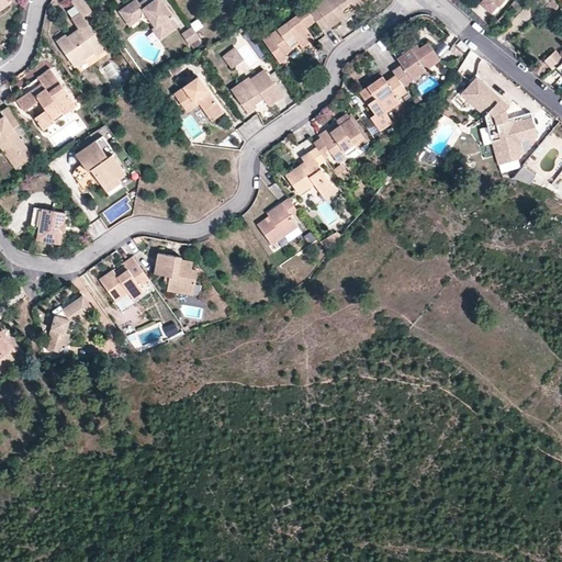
[(0,0),(0,11),(10,4),(7,0),(0,0)]
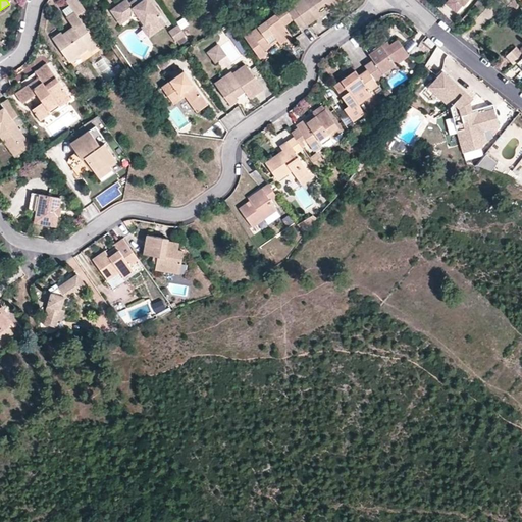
[(96,45),(76,17),(86,11),(76,0),(70,0),(66,3),(73,13),(65,18),(71,28),(73,31),(64,38),(62,35),(61,33),(52,39),(69,63),(96,45)]
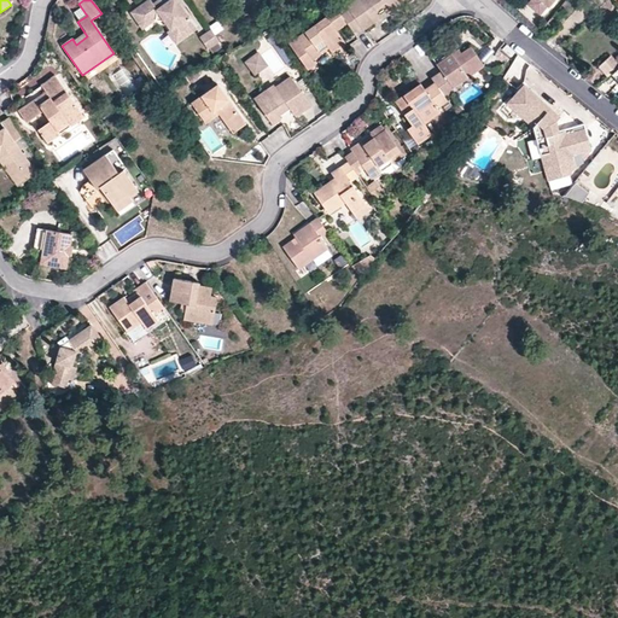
[(176,0),(161,0),(164,5),(164,11),(157,10),(152,4),(150,0),(146,0),(130,12),(143,28),(156,19),(165,21),(172,30),(176,27),(184,39),(197,29),(176,0)]
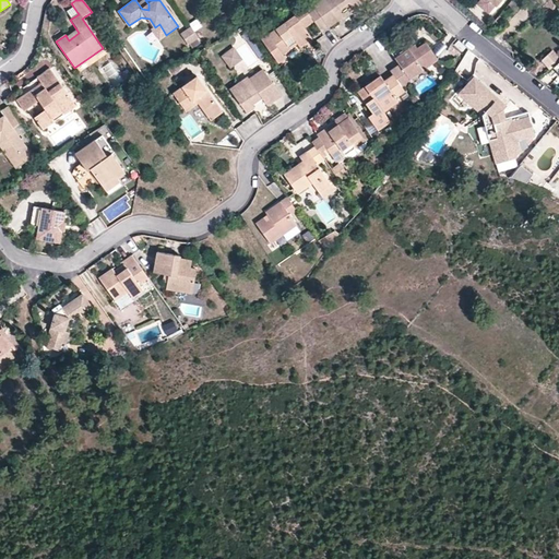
[(145,0),(143,0),(138,3),(142,9),(149,10),(149,4),(145,0)]
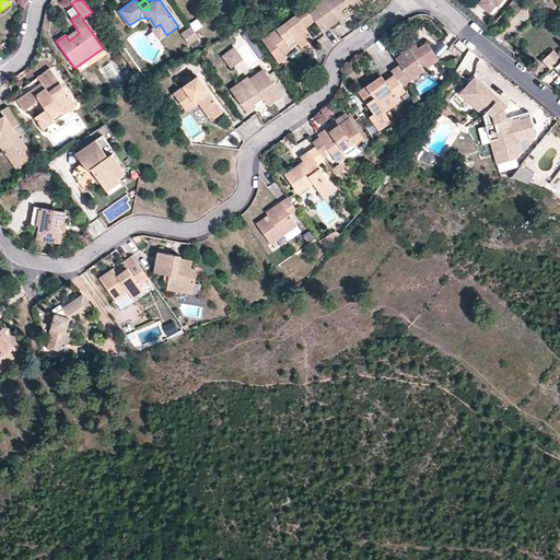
[(316,10),(310,13),(315,22),(321,31),(327,26),(329,28),(339,21),(335,15),(350,4),(354,10),(369,0),(323,0),(313,7),(316,10)]
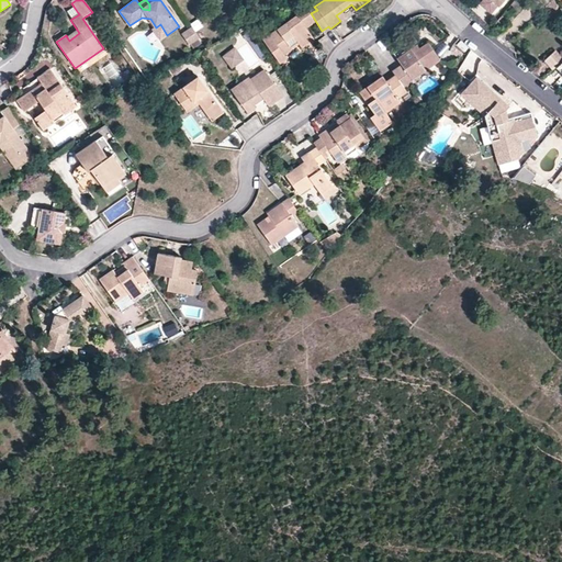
[(490,0),(485,7),(493,13),(499,4),(501,6),(505,0),(490,0)]
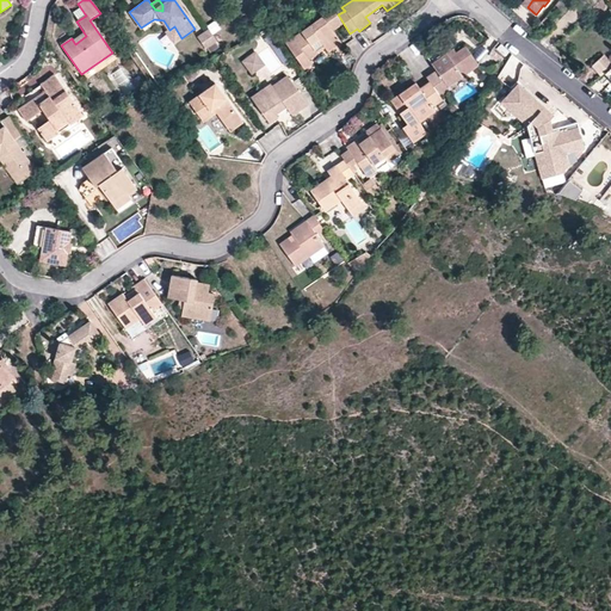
[(338,14),(332,7),(321,14),(323,17),(292,38),(290,35),(283,41),(303,69),(310,65),(309,61),(318,54),(315,51),(323,45),(327,51),(340,43),(333,31),(344,24),(338,14)]
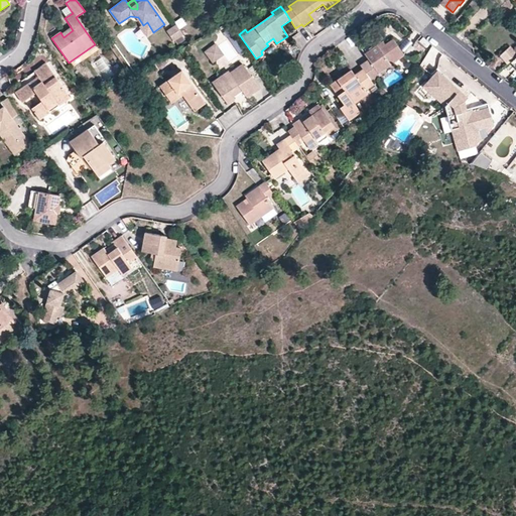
[(179,30),(186,26),(182,18),(175,22),(179,30)]
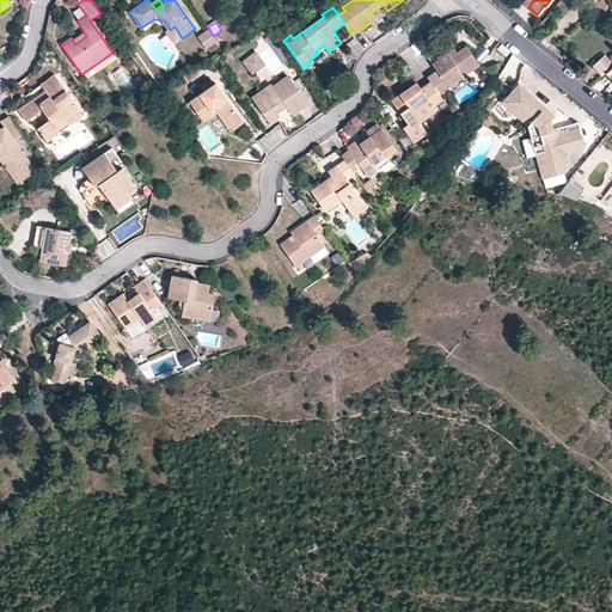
[(173,43),(182,38),(175,26),(170,30),(166,32),(173,43)]
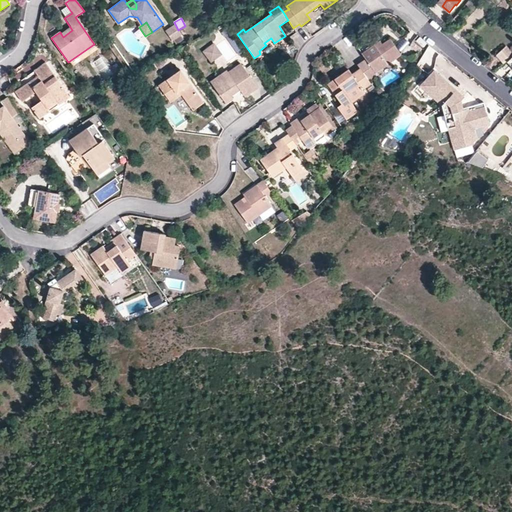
[(181,35),(174,25),(169,29),(175,38),(181,35)]
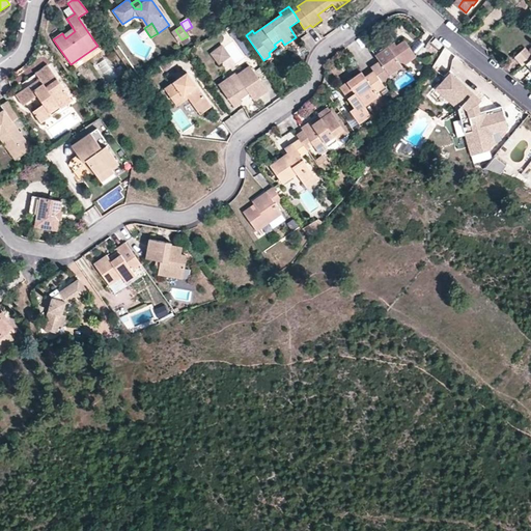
[(73,28),(63,35),(65,38),(75,31),(73,28)]
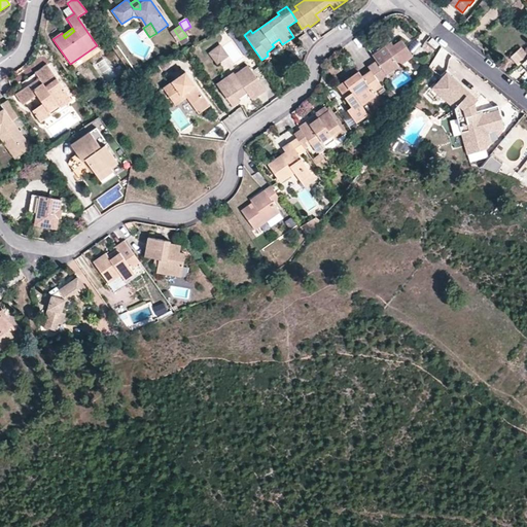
[(180,39),(174,30),(170,32),(177,42),(180,39)]
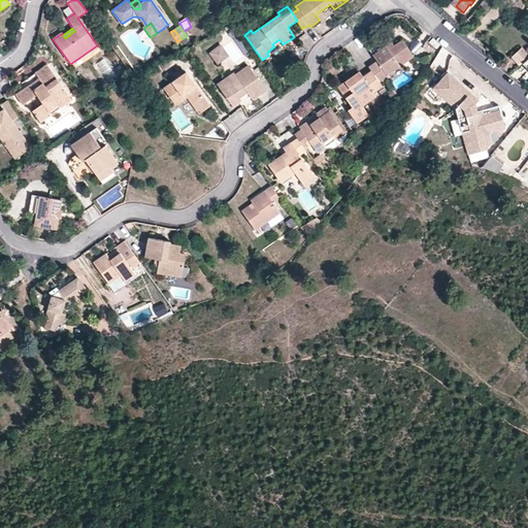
[(436,50),(439,45),(433,39),(429,43),(436,50)]
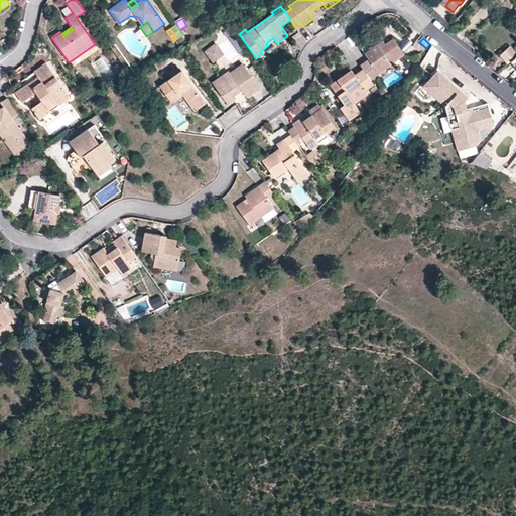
[(369,59),(360,66),(363,70),(371,81),(379,75),(379,74),(404,55),(393,39),(379,49),(377,45),(365,54),(369,59)]
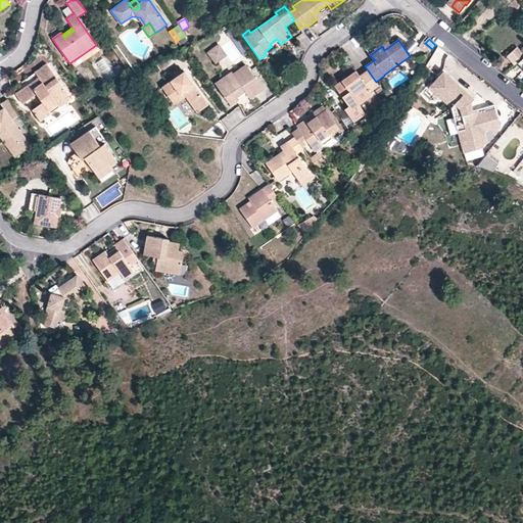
[(216,63),(227,56),(219,45),(207,52),(216,63)]
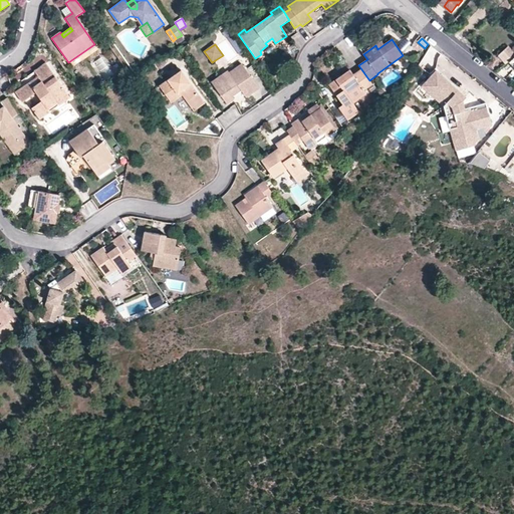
[(500,56),(508,63),(510,61),(513,57),(513,50),(510,46),(500,56)]
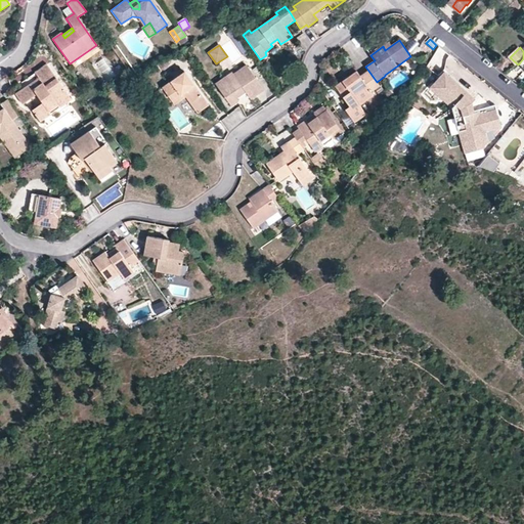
[(66,90),(47,64),(36,74),(45,87),(36,93),(30,85),(16,94),(24,104),(36,96),(41,104),(33,111),(40,121),(59,107),(53,98),(66,90)]
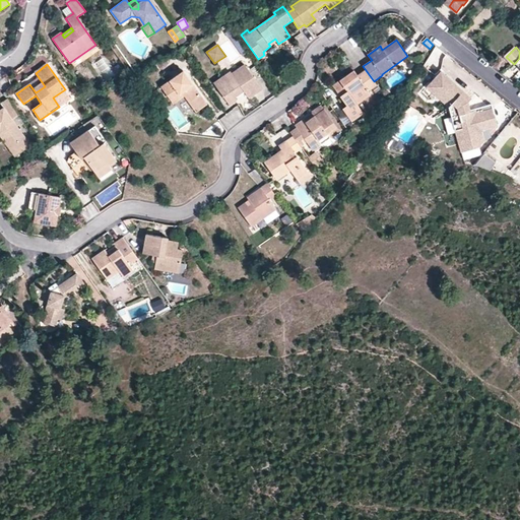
[(244,64),(231,73),(214,84),(229,106),(237,100),(235,98),(243,92),(248,98),(261,88),(244,64)]
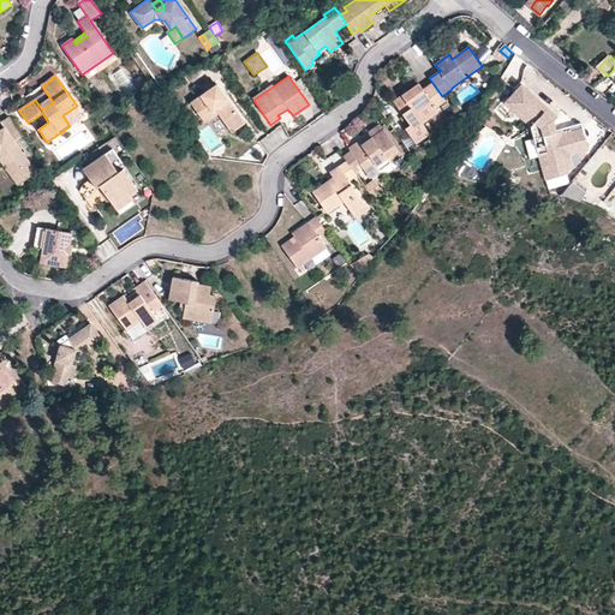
[(446,101),(442,96),(433,83),(422,90),(418,84),(393,101),(410,124),(405,127),(416,143),(431,132),(424,121),(437,112),(435,108),(446,101)]
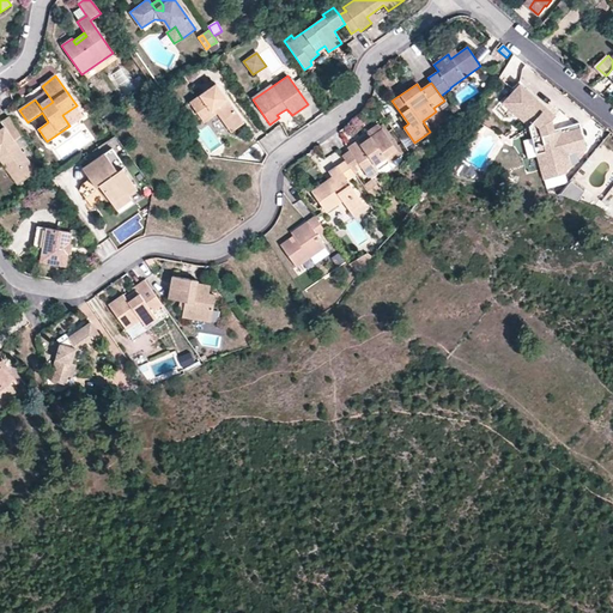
[(554,116),(519,83),(501,102),(527,127),(544,181),(565,174),(570,168),(568,155),(586,150),(580,127),(560,132),(559,129),(553,131),(551,121),(554,116)]
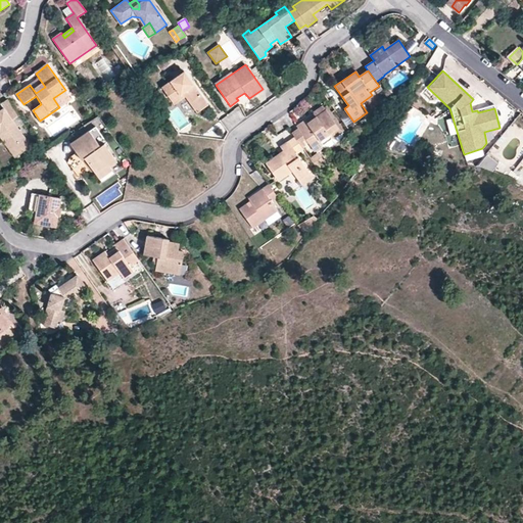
[(214,83),(216,85),(232,74),(231,72),(214,83)]
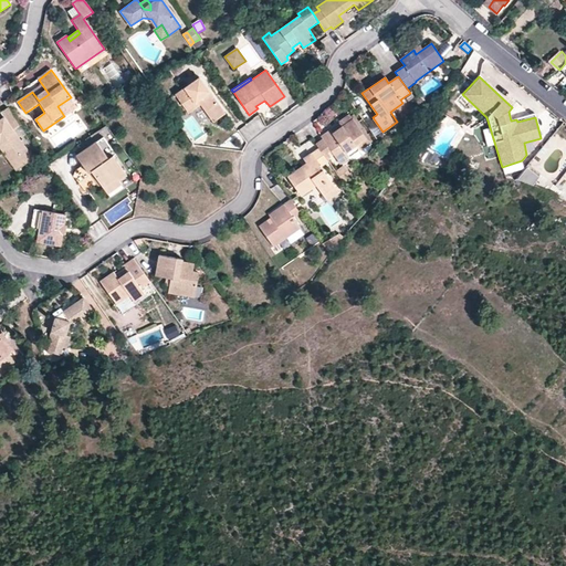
[(224,115),(199,79),(176,94),(189,113),(196,108),(192,105),(199,102),(201,105),(213,122),(224,115)]
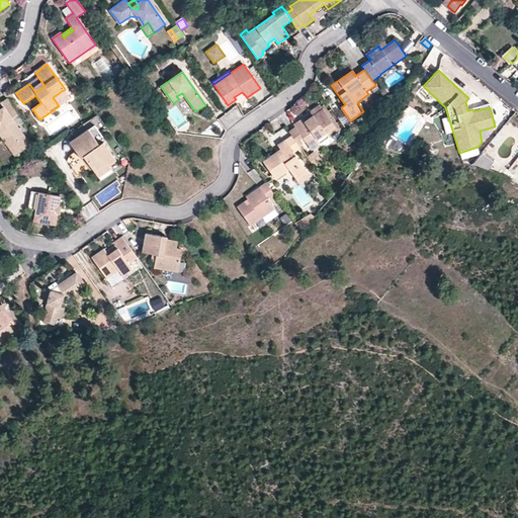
[(71,98),(65,89),(53,97),(59,106),(71,98)]
